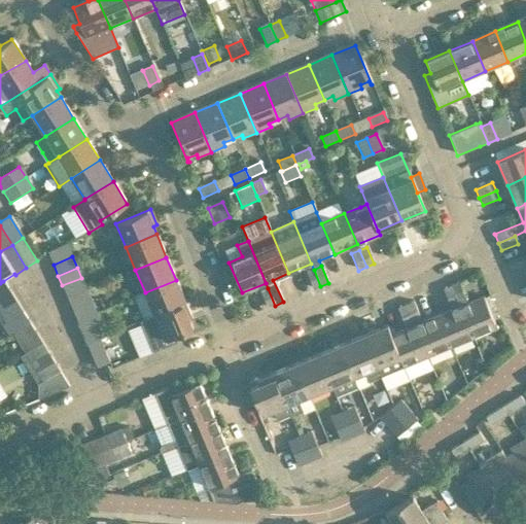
[(306,273),(313,289),(320,286),(314,270),(306,273)]
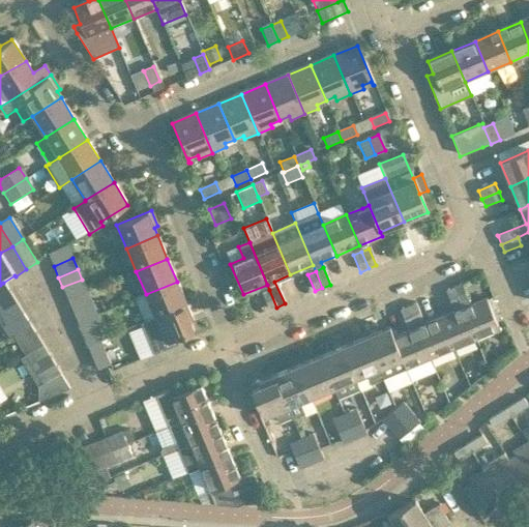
[(146,294),(155,317),(186,304),(177,282),(146,294)]
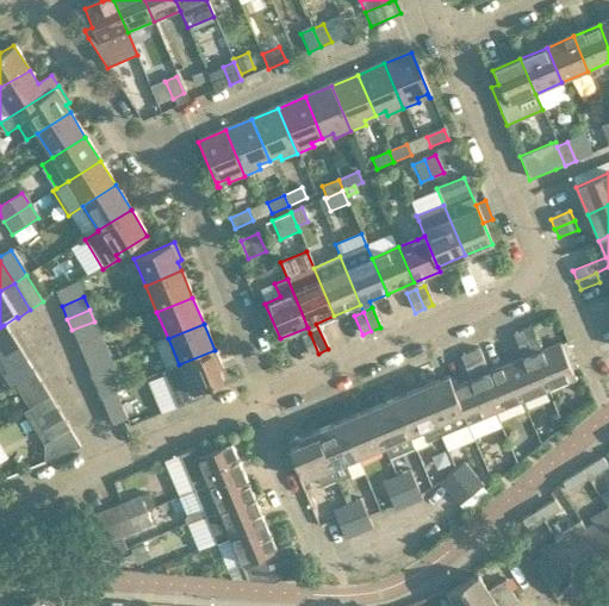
[(547,391),(575,380),(559,344),(541,351),(532,328),(522,332),(529,350),(532,355),(547,391)]
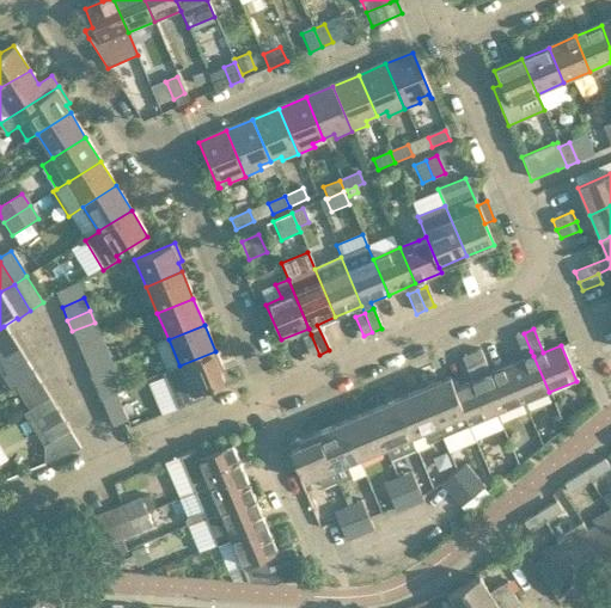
[(523,355),(531,351),(524,333),(514,337),(523,355)]
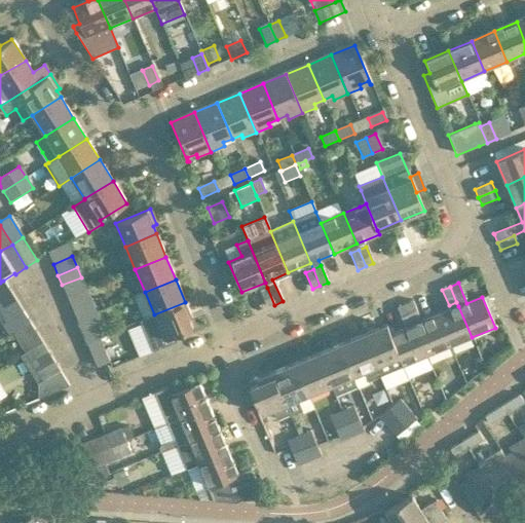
[(266,308),(274,305),(267,288),(260,292),(266,308)]
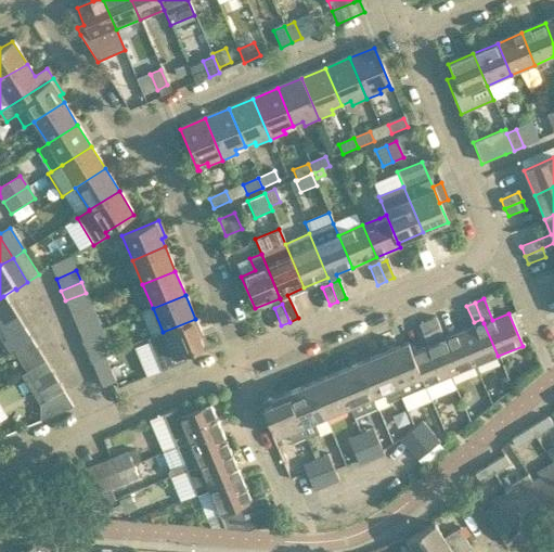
[(10,307),(0,312),(0,328),(16,318),(10,307)]
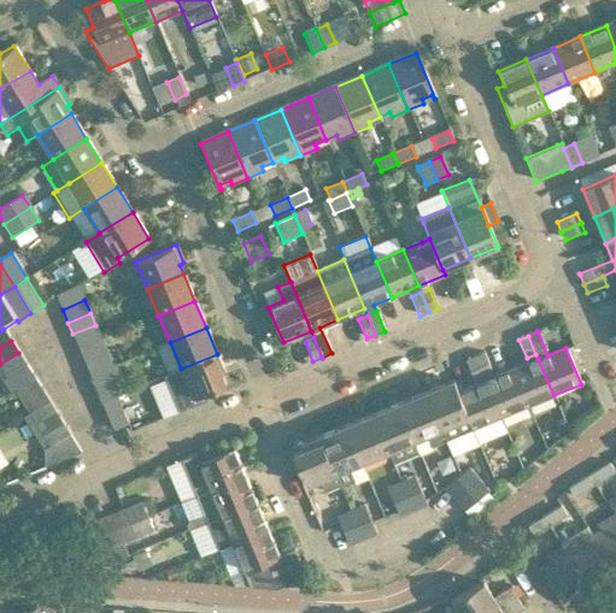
[(0,377),(10,393),(13,390),(34,377),(25,364),(18,353),(0,364),(0,377)]
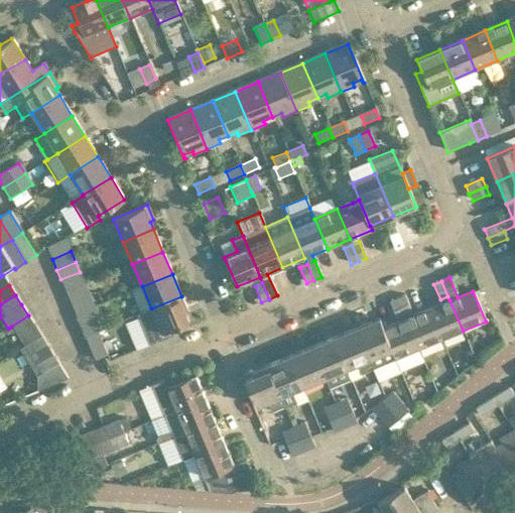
[(94,306),(90,296),(72,304),(76,314),(94,306)]
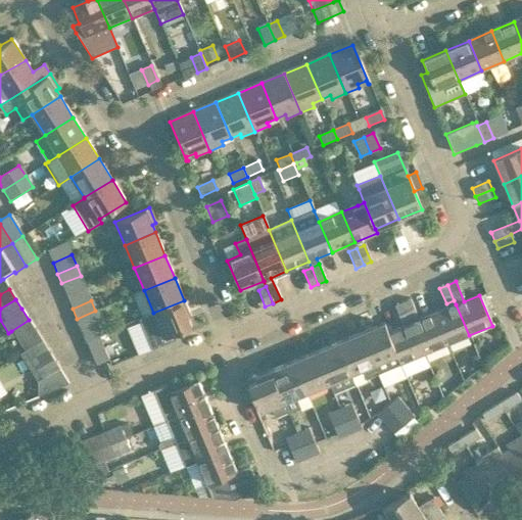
[(184,300),(153,313),(153,314),(139,320),(151,349),(176,339),(173,333),(194,324),(184,300)]
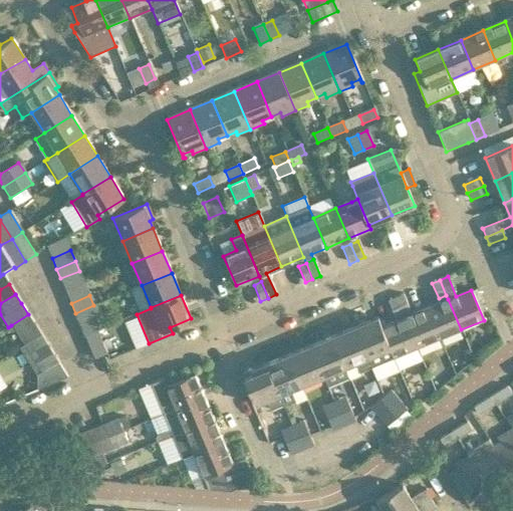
[(403,314),(410,311),(403,295),(396,298),(403,314)]
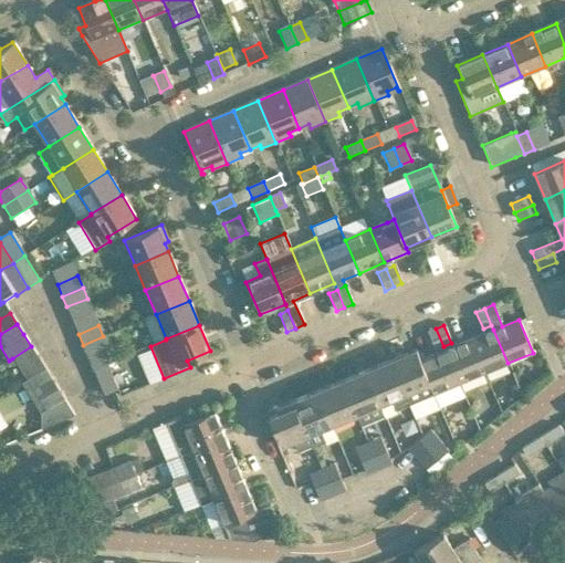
[(428,332),(435,350),(443,346),(436,329),(428,332)]
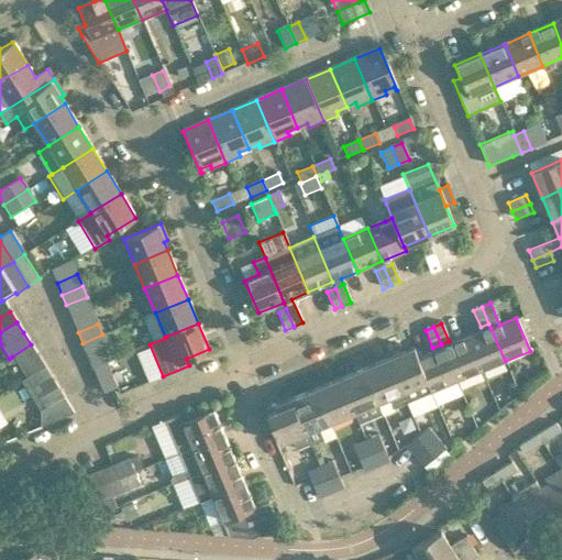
[(491,328),(466,339),(481,372),(505,361),(491,328)]
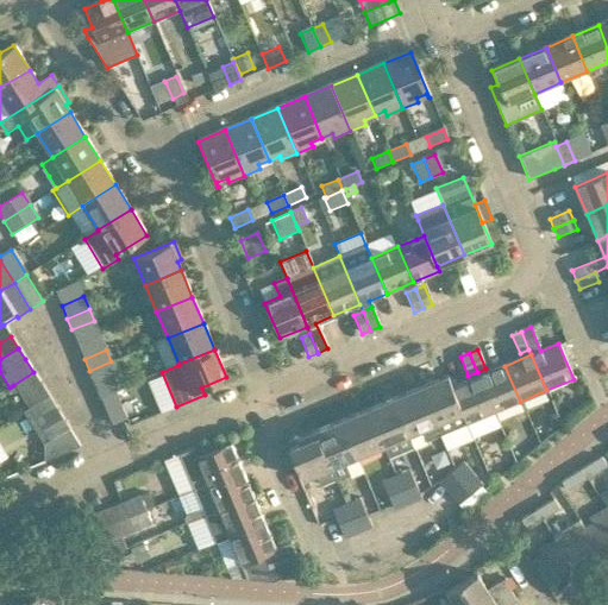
[(94,383),(116,373),(111,361),(89,371),(94,383)]
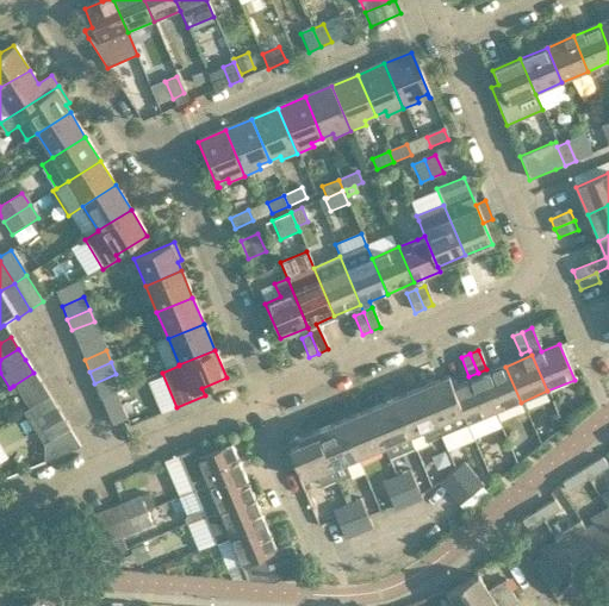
[(505,367),(479,378),(495,413),(521,403),(505,367)]
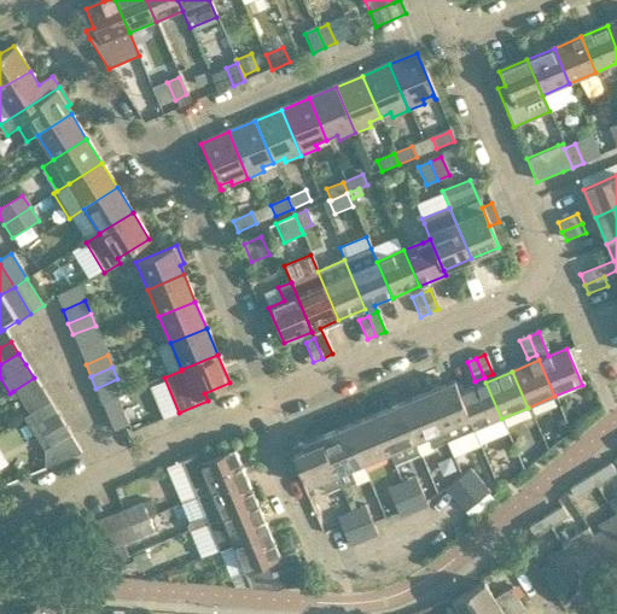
[(453,382),(426,395),(446,442),(472,431),(458,395),(453,382)]
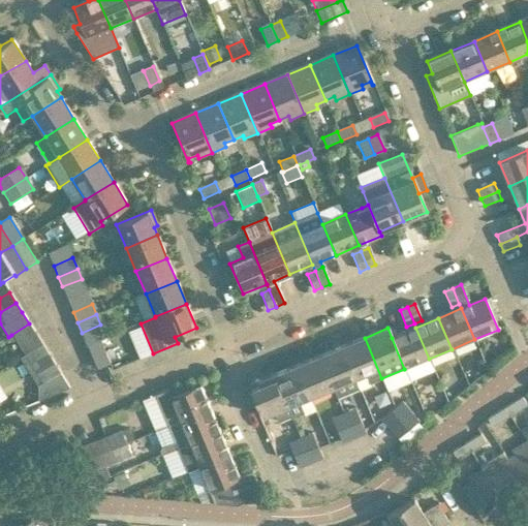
[(429,359),(415,328),(392,338),(404,369),(429,359)]
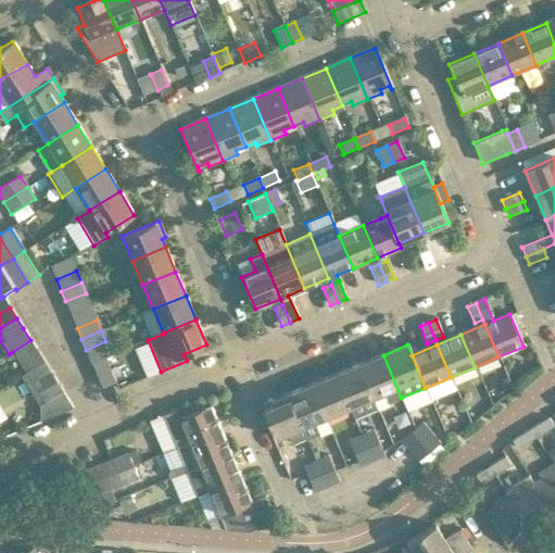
[(38,352),(20,364),(26,374),(45,363),(38,352)]
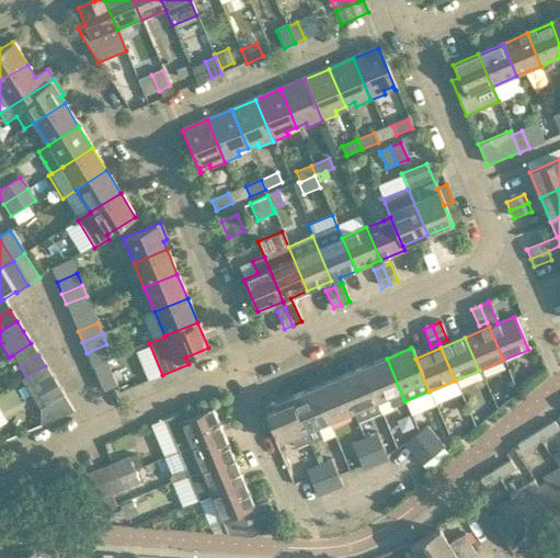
[(387,359),(362,368),(381,413),(383,416),(393,411),(391,407),(404,401),(387,359)]
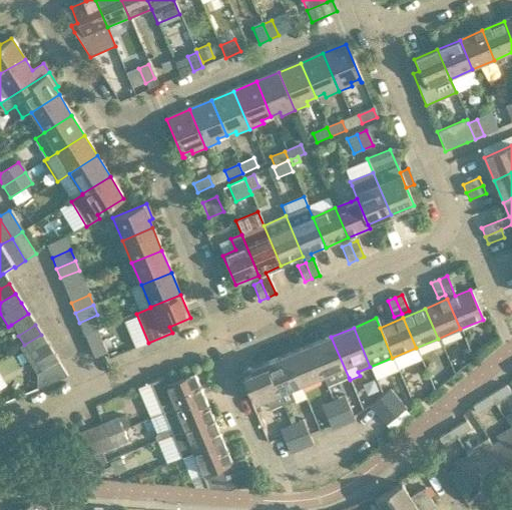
[(84,335),(91,351),(93,358),(105,354),(96,331),(84,335)]
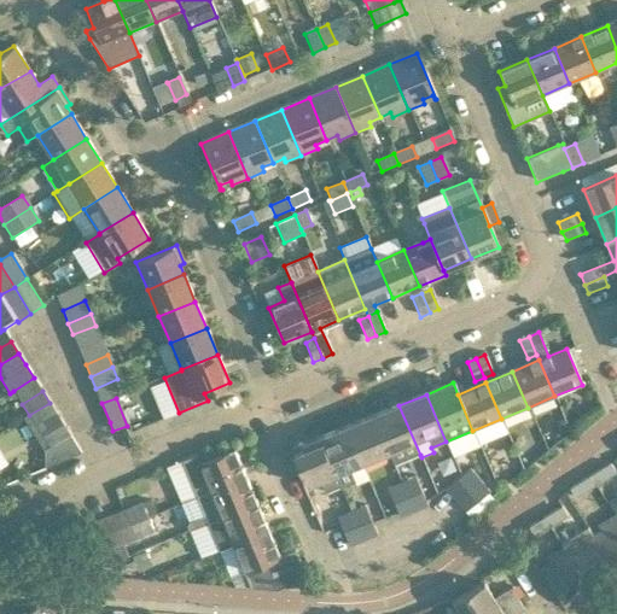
[(29,415),(23,419),(45,452),(45,469),(82,454),(73,438),(70,436),(50,403),(29,415)]
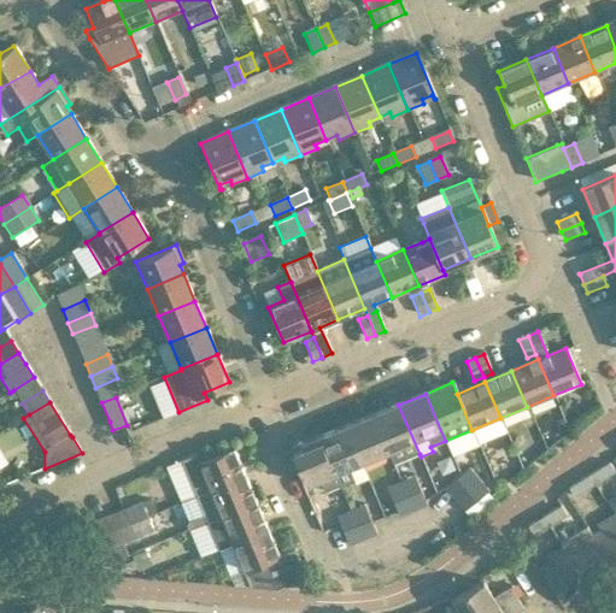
[(398,405),(371,416),(387,452),(392,465),(420,454),(398,405)]
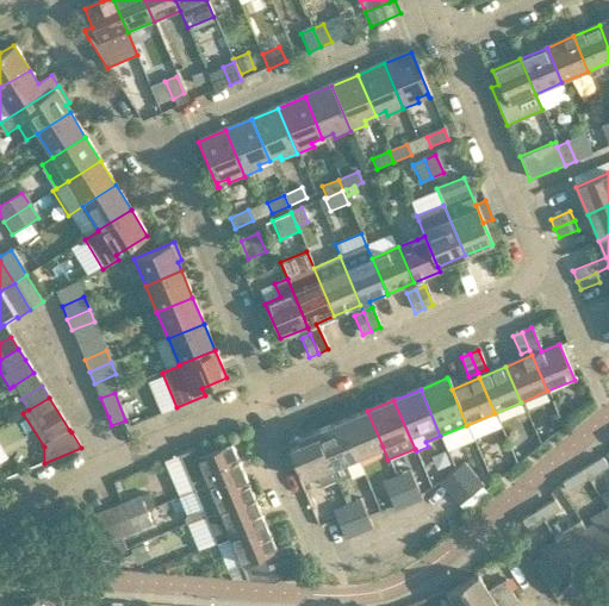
[(367,411),(341,422),(356,457),(383,447),(367,411)]
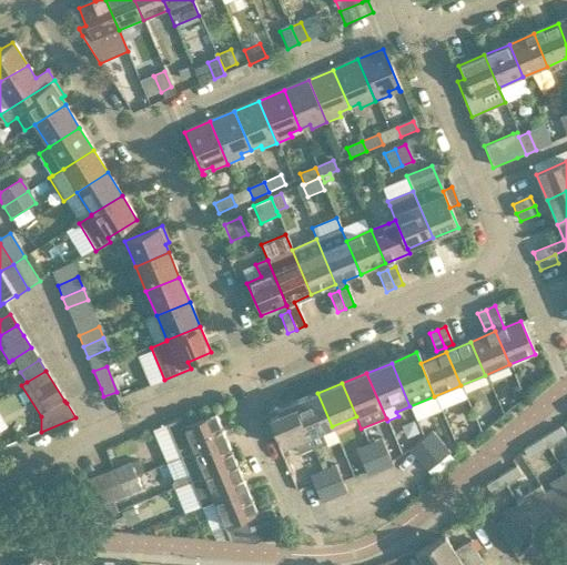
[(509,389),(507,396),(510,403),(522,399),(517,386),(509,389)]
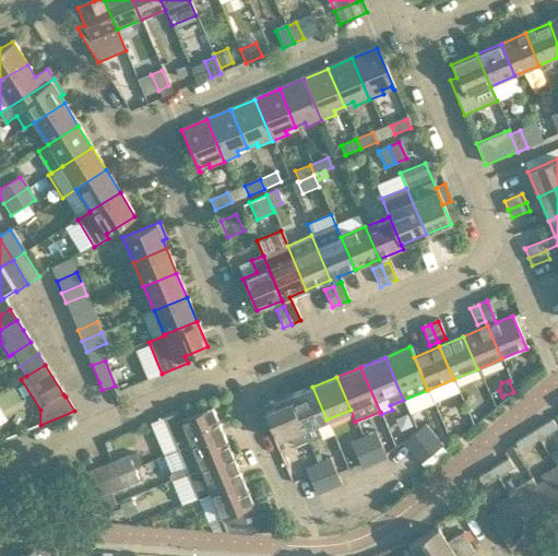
[(312,387),(288,398),(303,430),(307,441),(307,442),(320,437),(315,425),(327,420),(312,387)]
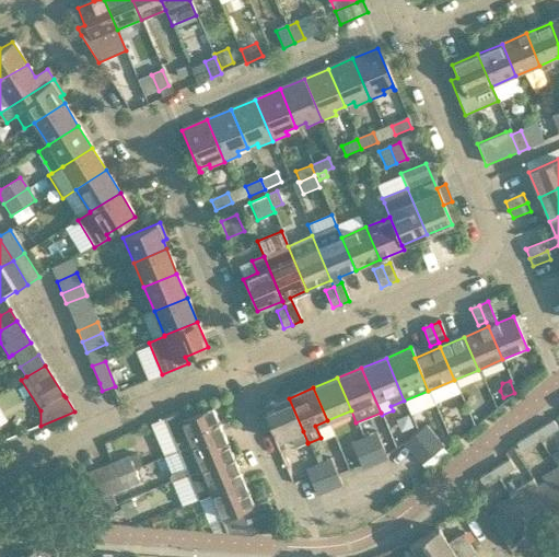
[(303,431),(289,398),(264,408),(278,441),(289,437),(294,449),(307,442),(303,431)]
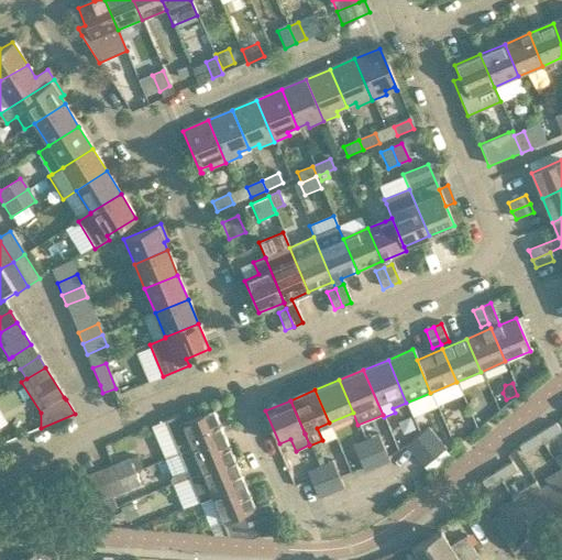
[(163,423),(176,456),(224,436),(213,409),(182,423),(178,415),(163,423)]
